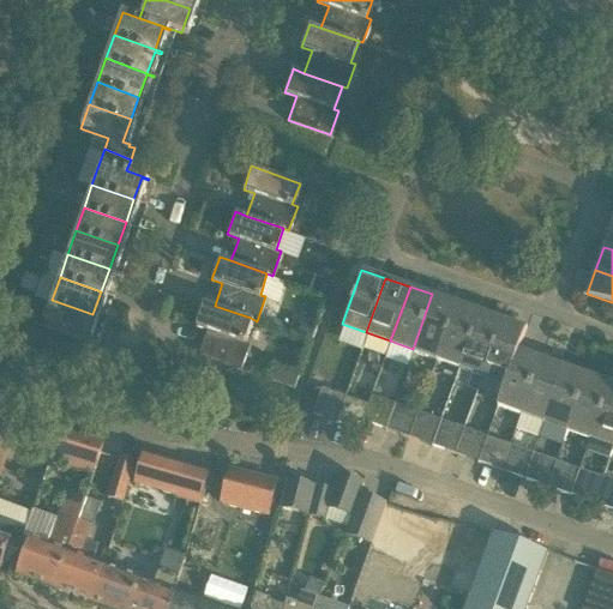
[(413,349),(434,357),(455,302),(432,294),(413,349)]
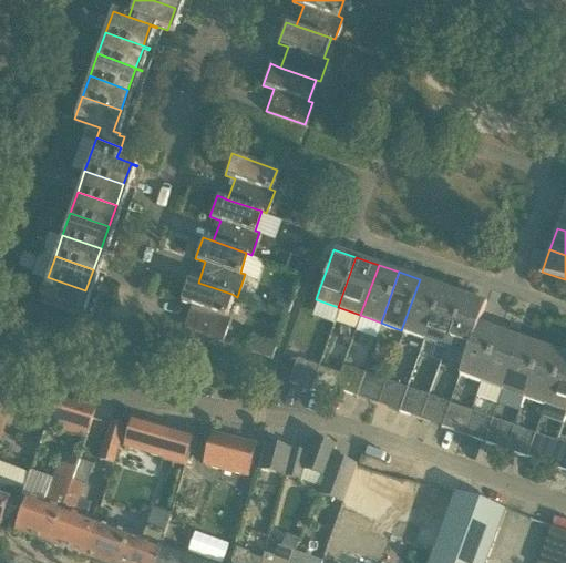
[(48,277),(40,300),(78,313),(85,290),(48,277)]
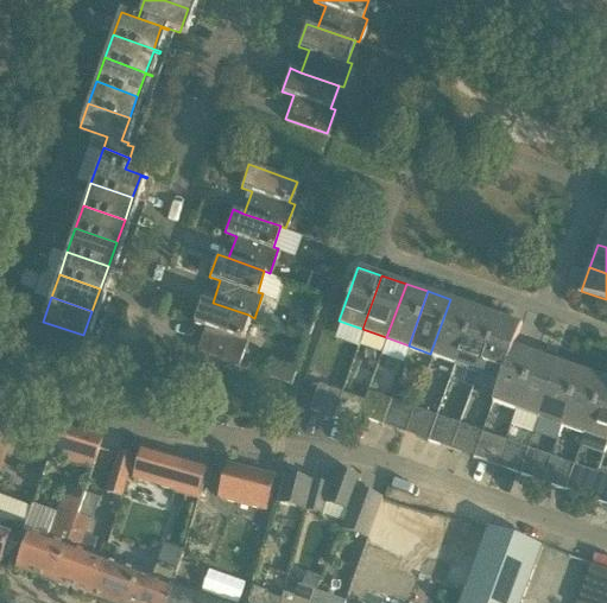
[(202,299),(201,299),(194,322),(204,325),(196,349),(239,363),(247,340),(241,337),(248,315),(213,303),(202,299)]
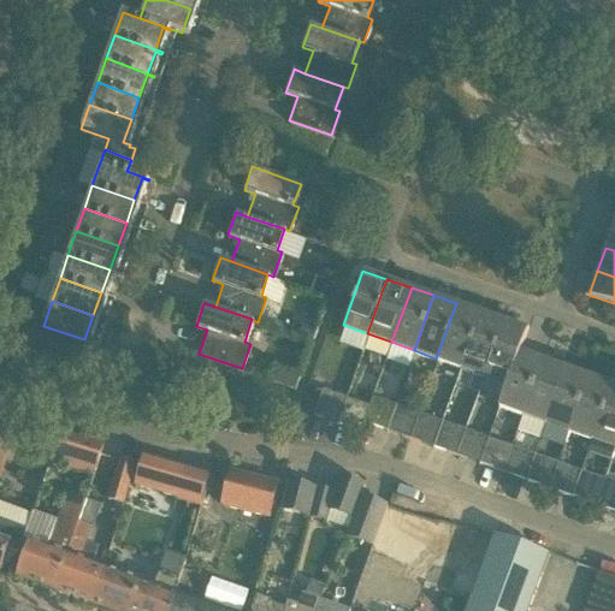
[(436,359),(460,367),(480,312),(456,303),(436,359)]
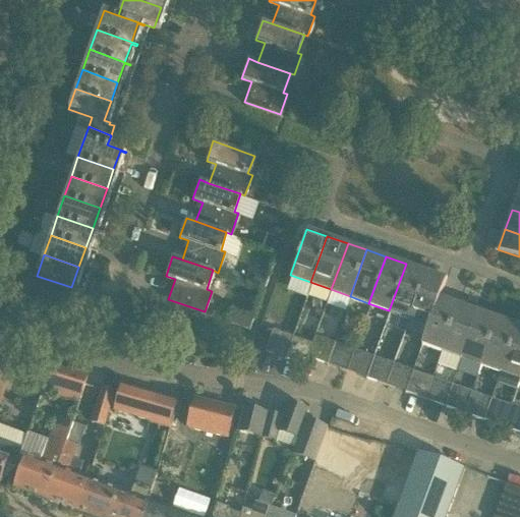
[(389,310),(407,318),(424,271),(406,264),(389,310)]
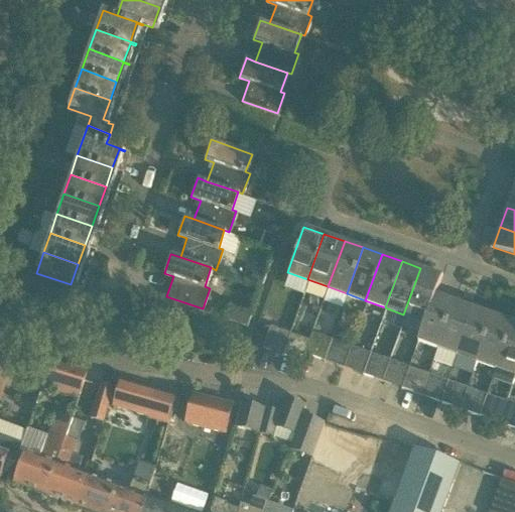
[(441,275),(420,268),(403,314),(423,322),(434,294),(441,275)]
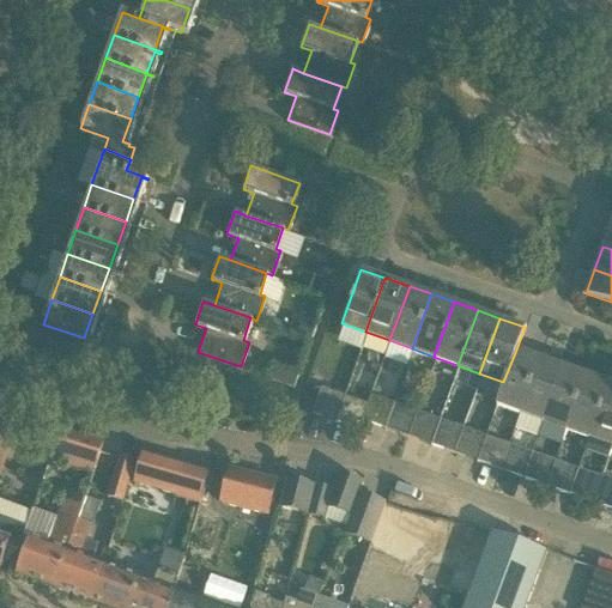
[(496,403),(519,412),(538,357),(516,350),(503,382),(496,403)]
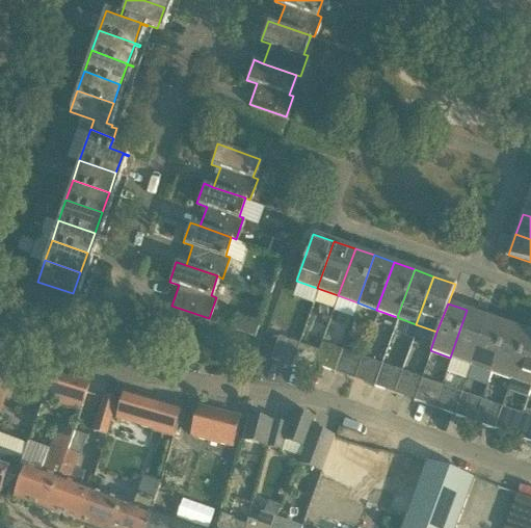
[(450,358),(471,365),(487,317),(467,310),(450,358)]
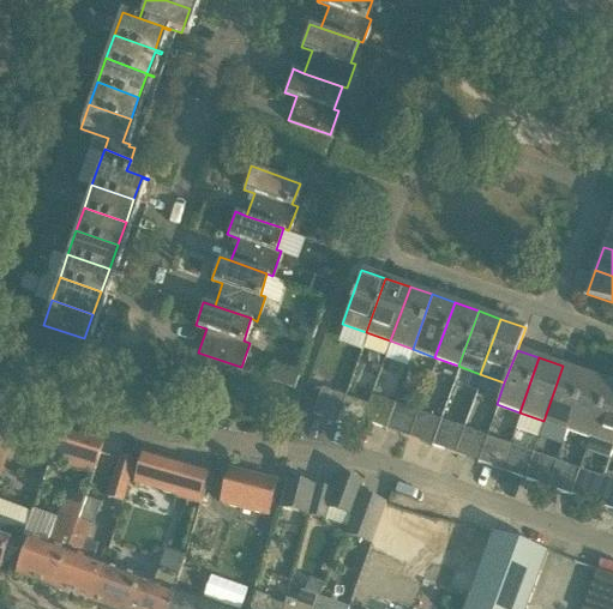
[(299,371),(287,366),(282,381),(293,385),(299,371)]
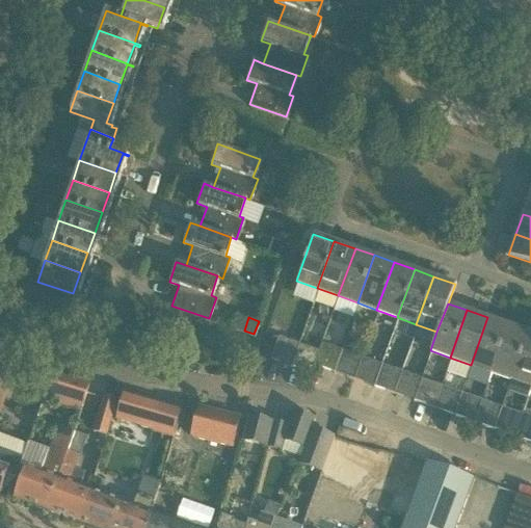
[(507,324),(487,317),(471,365),(490,372),(507,324)]
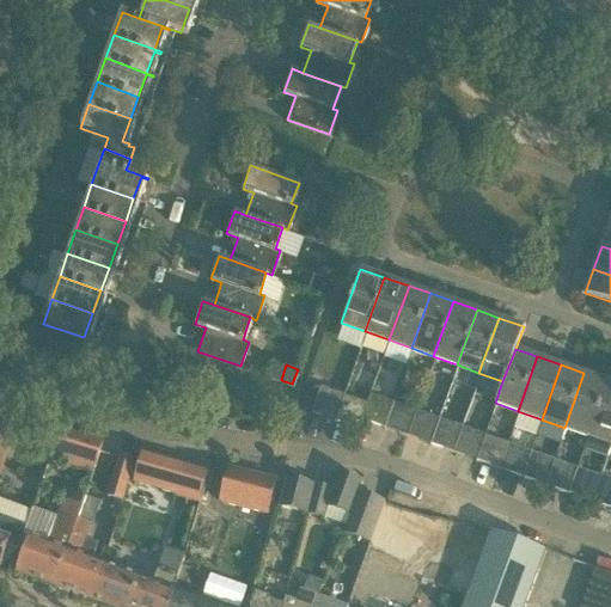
[(564,428),(587,435),(606,380),(584,373),(564,428)]
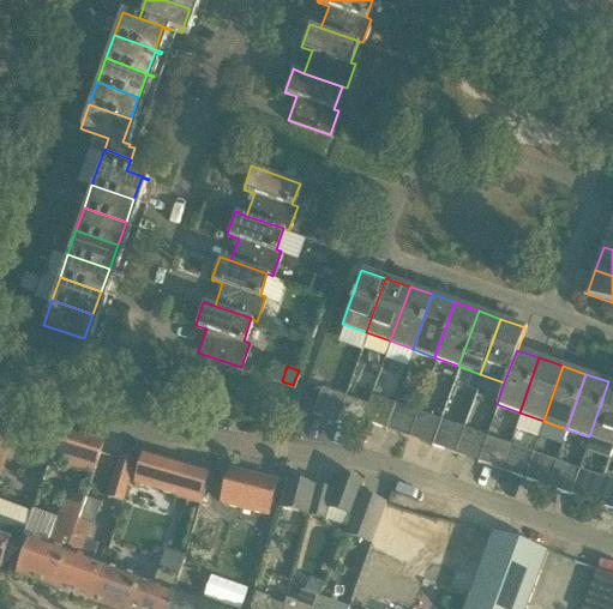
[(612,440),(612,383),(608,381),(589,436),(612,445),(612,440)]
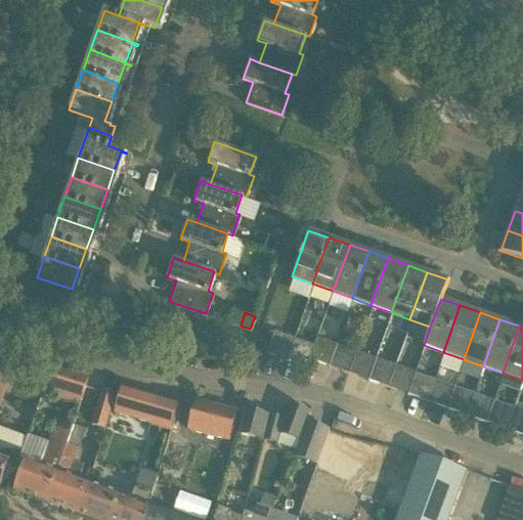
[(266,351),(273,353),(281,332),(273,329),(266,351)]
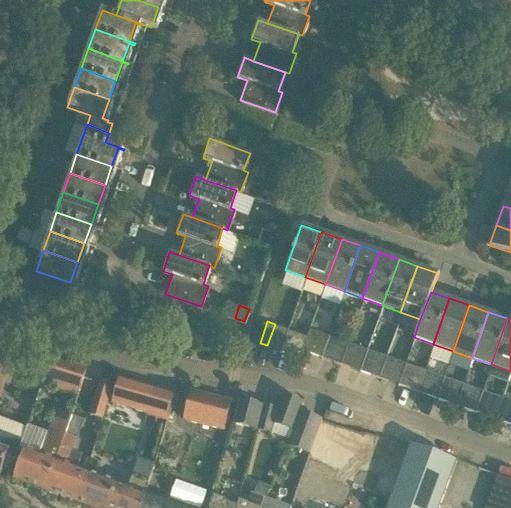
[(275,324),(268,345),(280,350),(287,328),(275,324)]
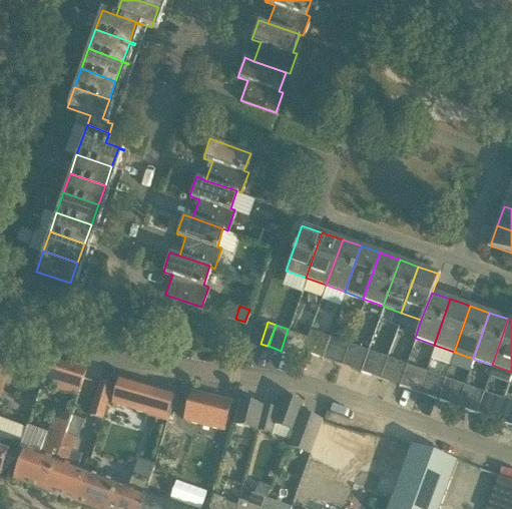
[(310,328),(307,336),(303,350),(310,353),(318,331),(310,328)]
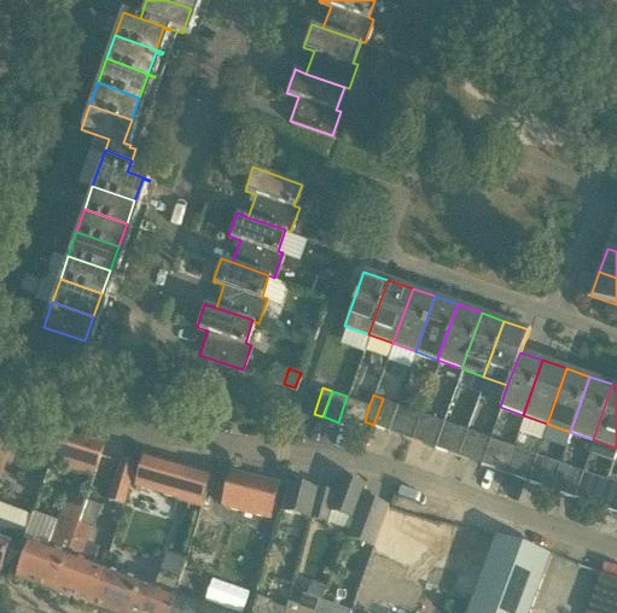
[(361,431),(365,421),(370,404),(361,401),(351,427),(361,431)]
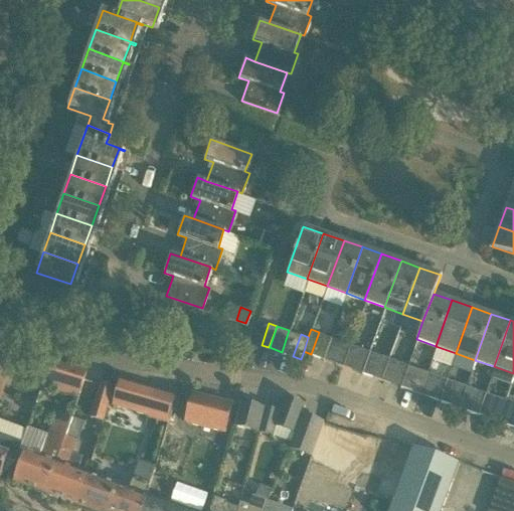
[(341,364),(349,343),(342,340),(334,362),(341,364)]
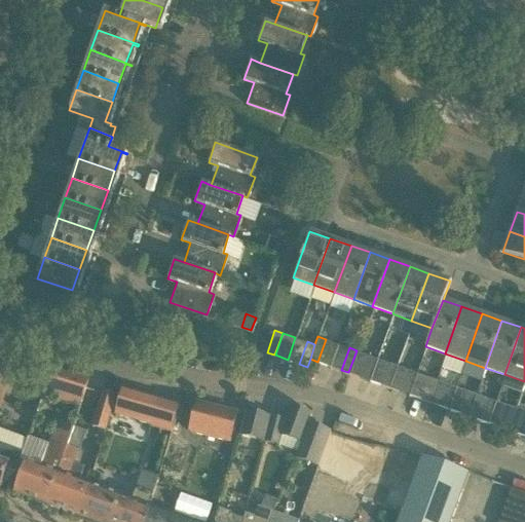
[(348,372),(369,379),(377,358),(357,350),(348,372)]
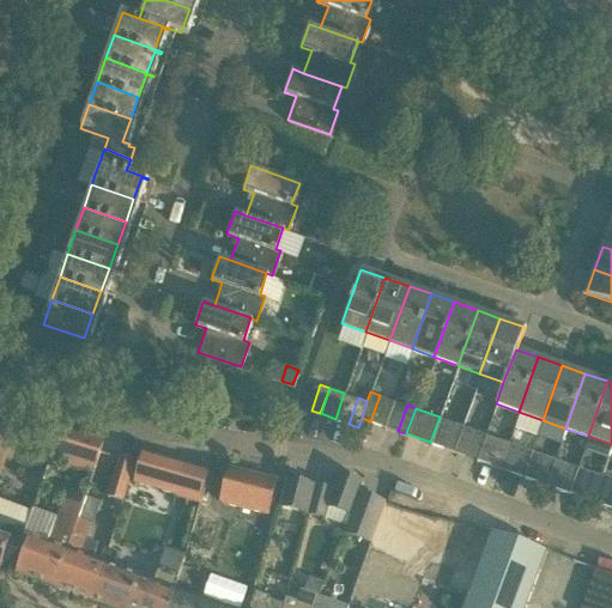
[(430,442),(453,450),(461,424),(440,417),(430,442)]
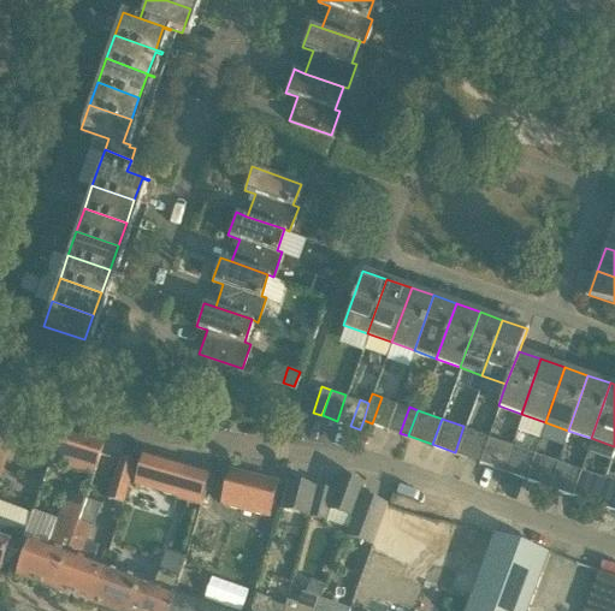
[(465,456),(474,429),(463,426),(455,452),(465,456)]
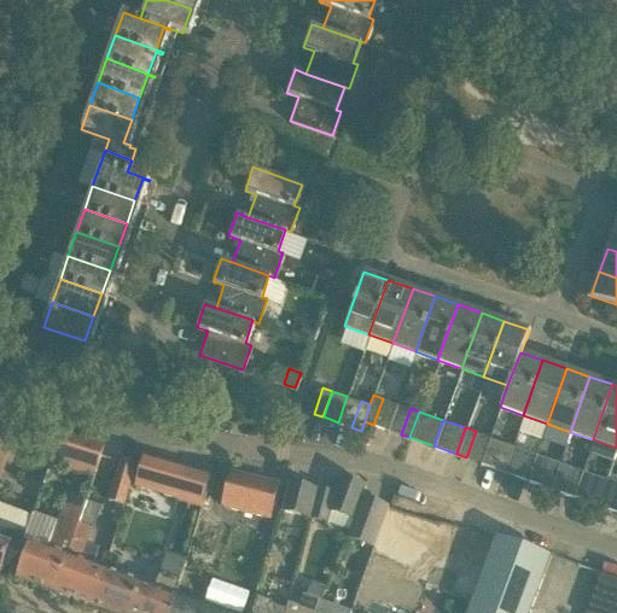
[(95,467),(102,448),(103,442),(77,435),(70,460),(95,467)]
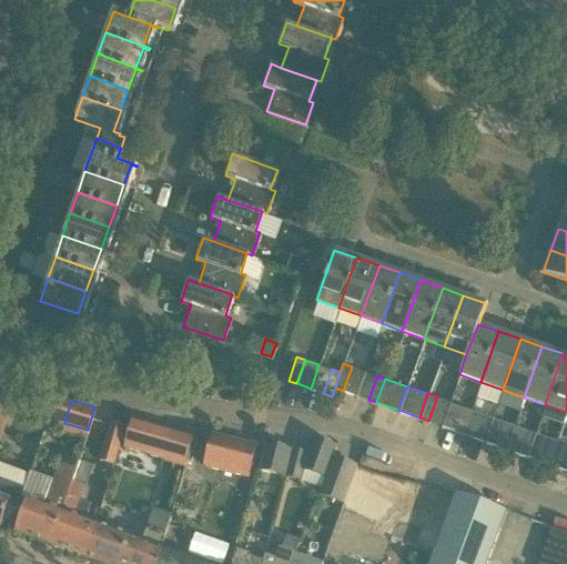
[(453,430),(464,433),(472,409),(462,405),(453,430)]
